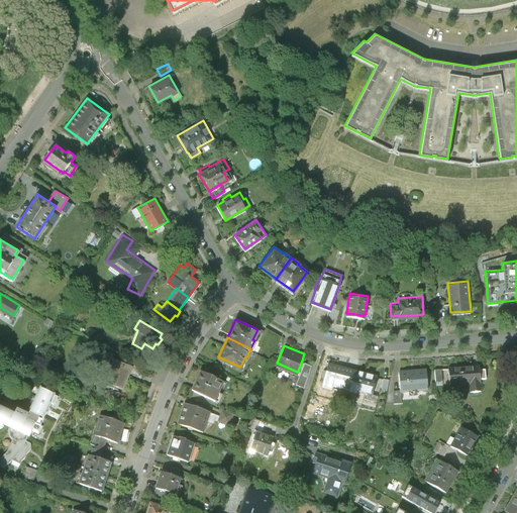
[(130,373),(133,366),(132,366),(113,357),(104,381),(124,389),(130,373)]
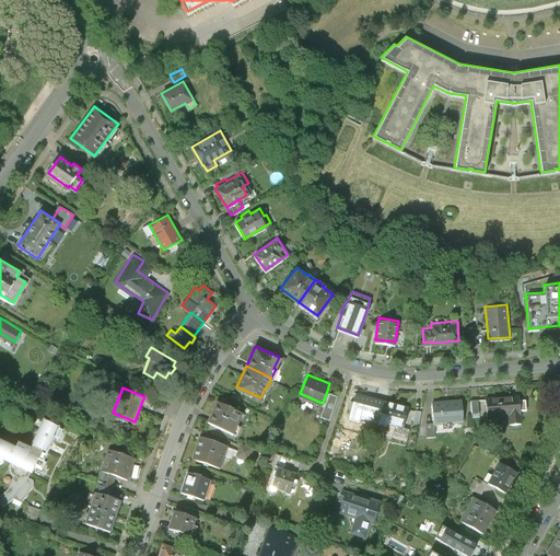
[(365,392),(356,390),(353,398),(350,398),(348,405),(351,406),(349,416),(359,419),(360,415),(378,419),(384,398),(364,393),(365,392)]
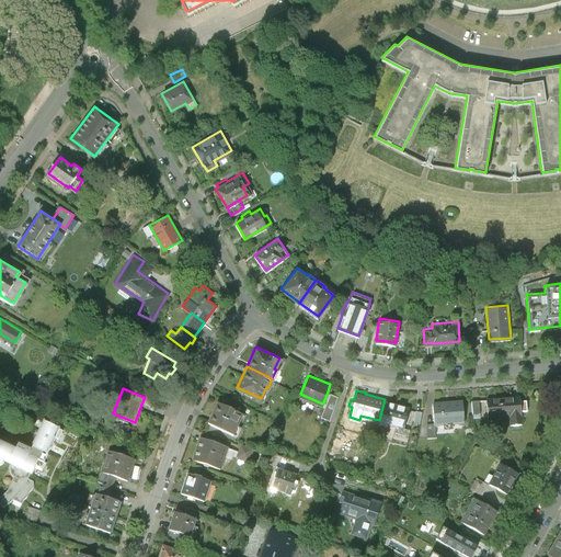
[(330,419),(338,394),(330,391),(328,391),(323,402),(325,404),(321,415),(330,419)]
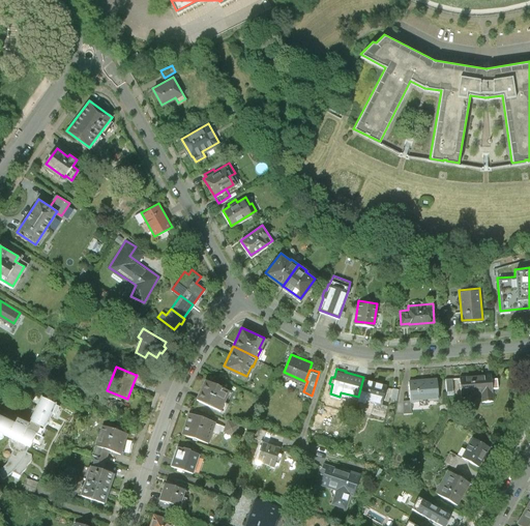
[(477,373),(460,375),(461,389),(471,388),(471,391),(481,390),(482,399),(493,398),(492,385),(498,385),(497,375),(491,376),(491,373),(477,374),(477,373)]
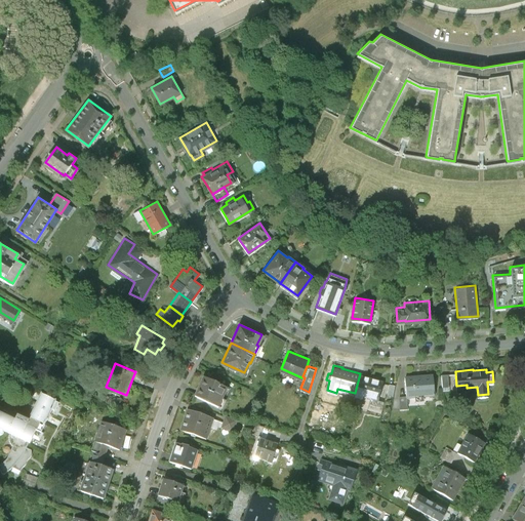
[(433,372),(405,375),(406,394),(406,395),(407,395),(435,393),(433,372)]
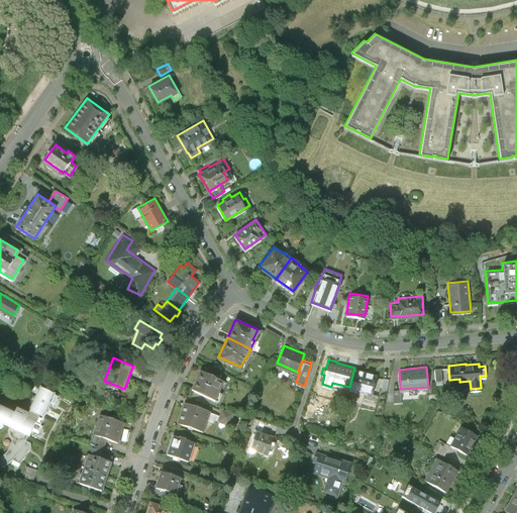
[(378,374),(354,368),(349,387),(349,388),(356,390),(357,387),(373,391),(378,374)]
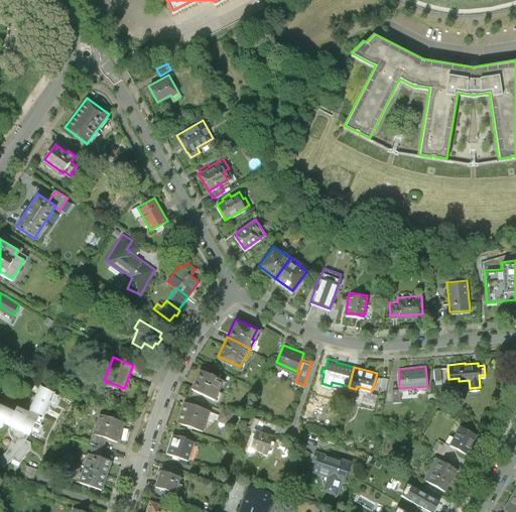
[(200,368),(190,386),(215,397),(223,379),(200,368)]
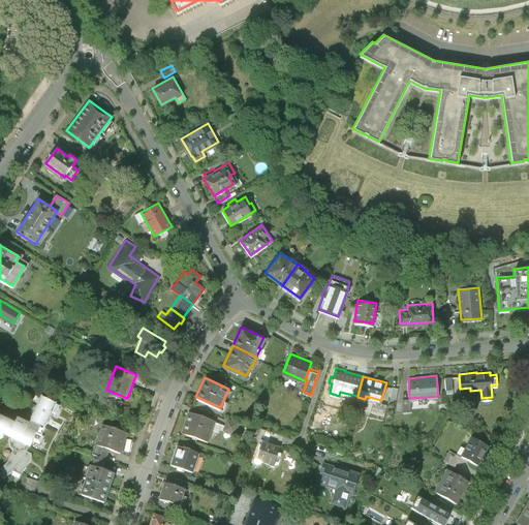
[(41,394),(28,422),(19,417),(18,417),(17,418),(16,420),(0,412),(0,430),(10,435),(29,444),(30,444),(32,438),(39,441),(43,434),(41,433),(52,410),(55,411),(59,404),(56,402),(57,401),(41,394)]
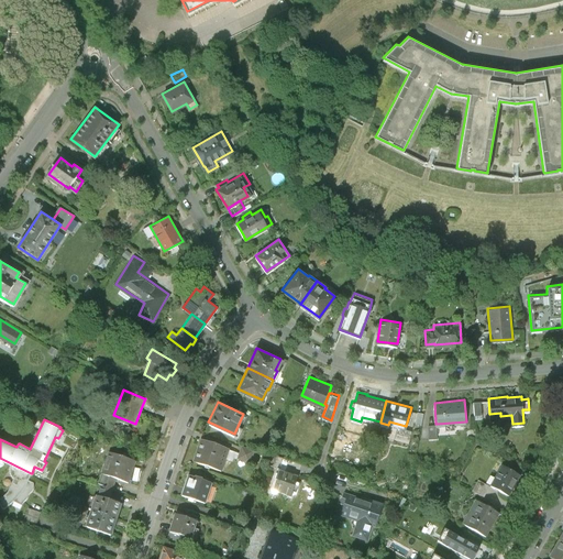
[(435,423),(428,424),(429,437),(437,436),(437,424),(435,424),(435,423)]
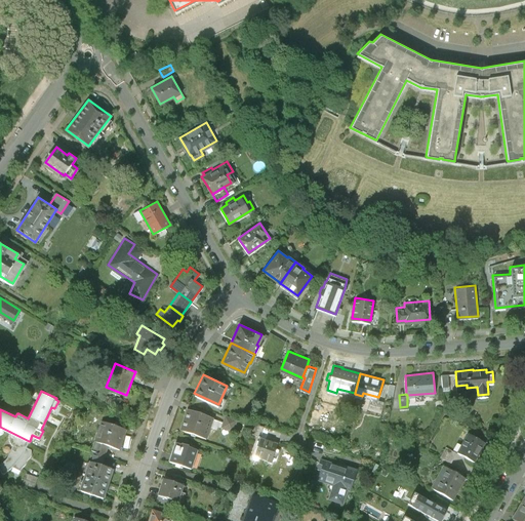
[(213,416),(188,407),(180,428),(206,436),(213,416)]
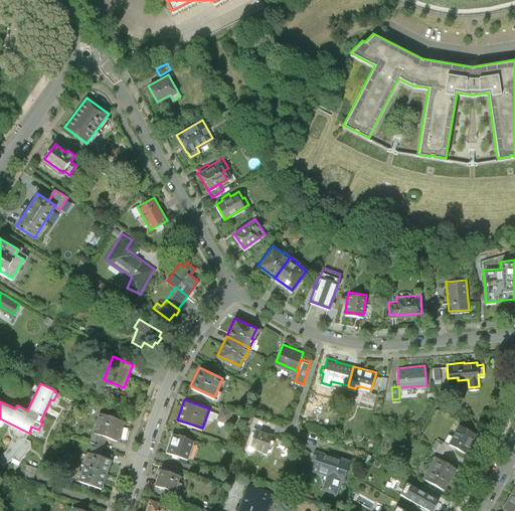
[(231,410),(220,406),(216,417),(227,421),(231,410)]
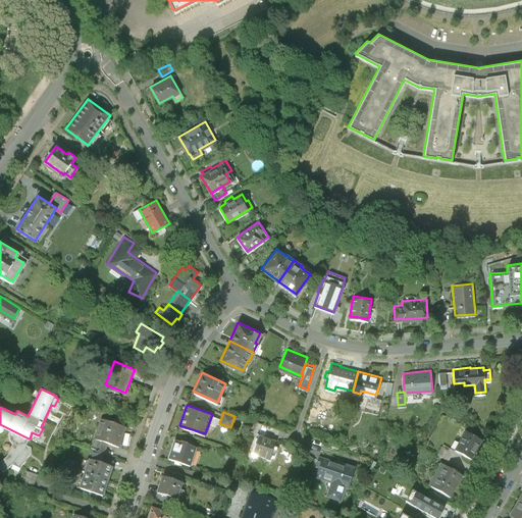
[(125,426),(101,417),(94,436),(108,442),(118,446),(125,426)]
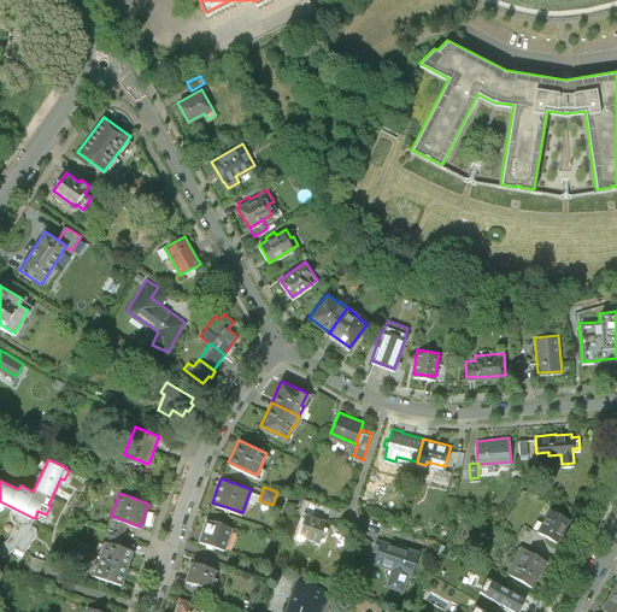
[(305,510),(309,499),(297,494),(293,506),(305,510)]
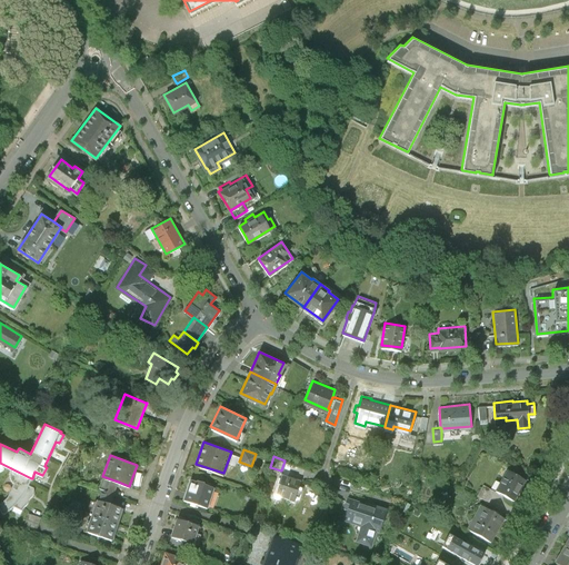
[(508,467),(497,489),(515,498),(526,477),(508,467)]
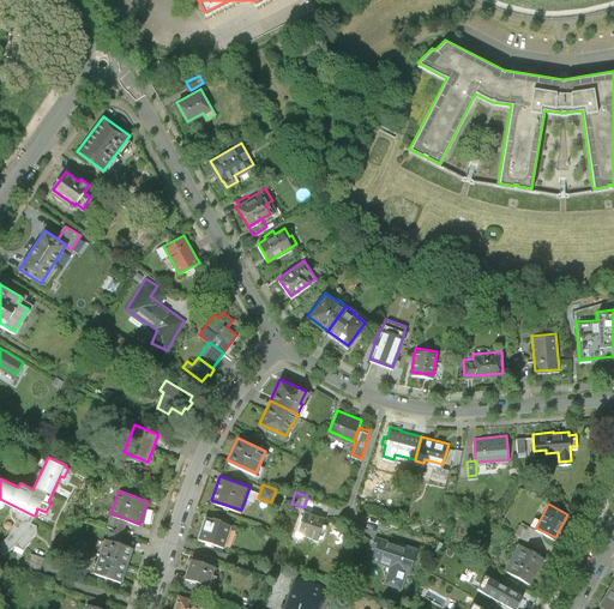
[(24,548),(25,546),(28,543),(28,541),(30,540),(31,537),(32,535),(34,534),(36,530),(37,528),(36,524),(31,522),(34,516),(12,505),(11,507),(11,510),(11,513),(12,516),(14,519),(7,535),(4,538),(0,541),(0,548),(2,552),(4,553),(4,552),(10,548),(14,544),(24,548)]
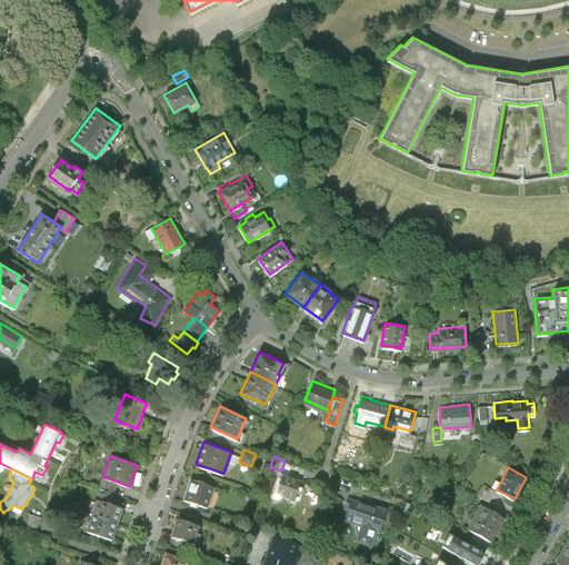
[(283,473),(277,493),(293,498),(300,478),(283,473)]
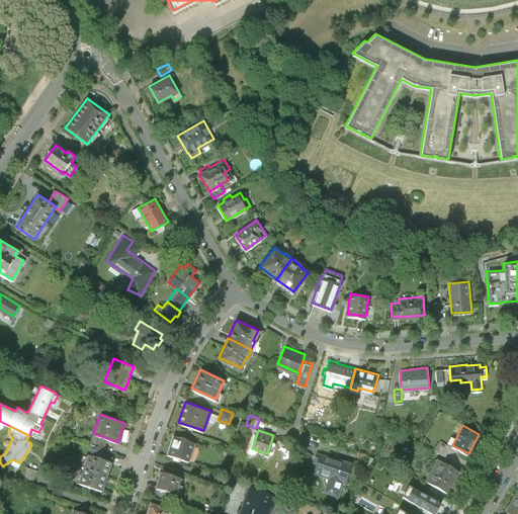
[(103,448),(107,438),(93,433),(90,444),(103,448)]
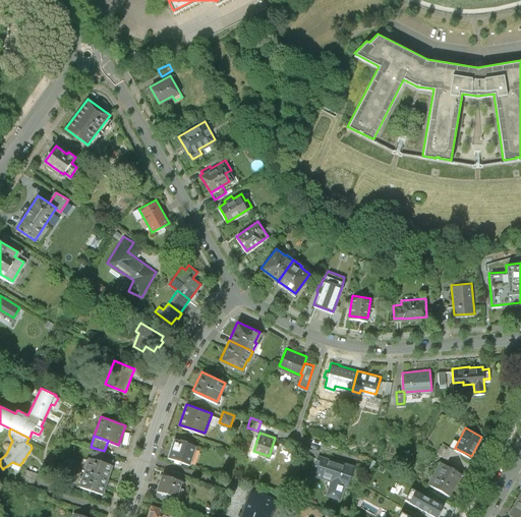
[(175,438),(168,456),(189,463),(195,445),(175,438)]
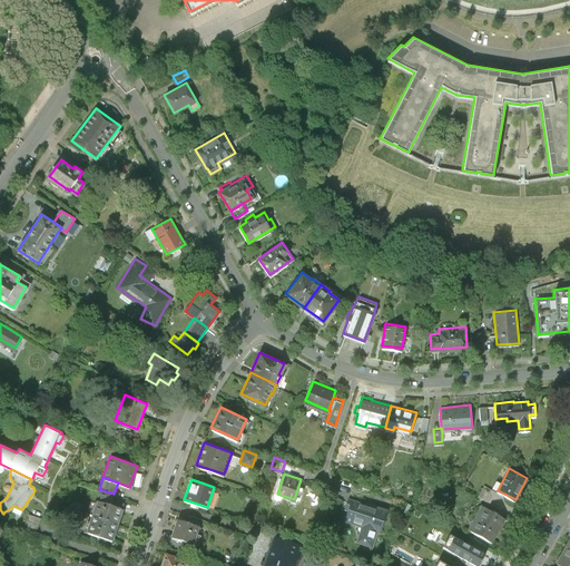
[(484,482),(478,494),(490,500),(497,489),(484,482)]
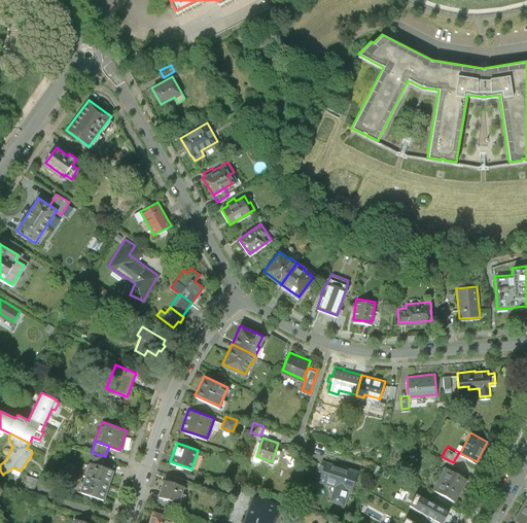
[(94,454),(92,462),(103,465),(105,458),(94,454)]
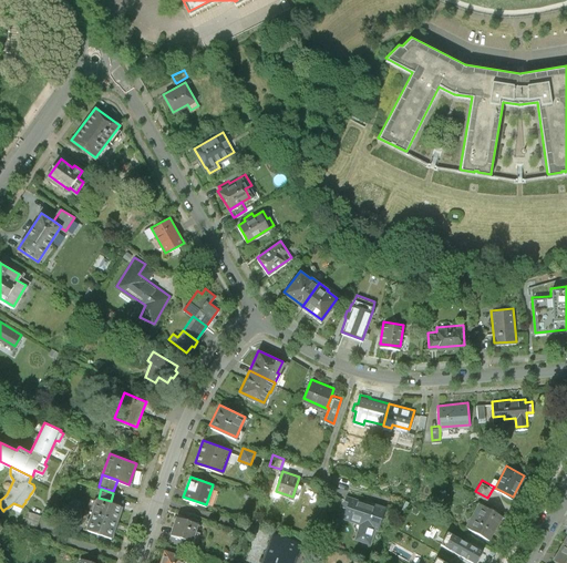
[(361,520),(356,535),(371,541),(375,525),(378,525),(385,503),(366,497),(364,500),(348,494),(344,503),(348,504),(344,514),(361,520)]
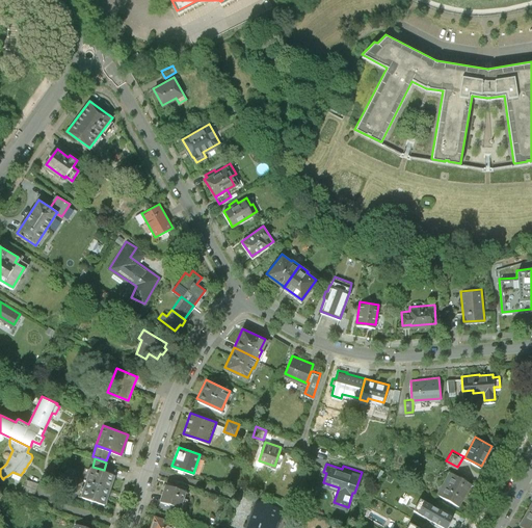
[(90,466),(86,480),(109,489),(114,474),(104,470),(92,467),(90,466)]
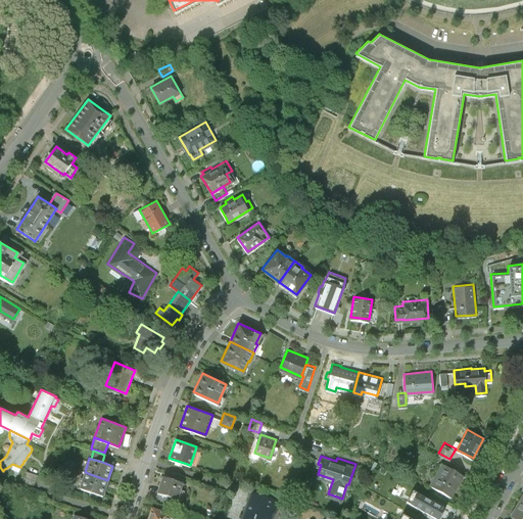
[(442,463),(430,484),(452,497),(464,475),(442,463)]
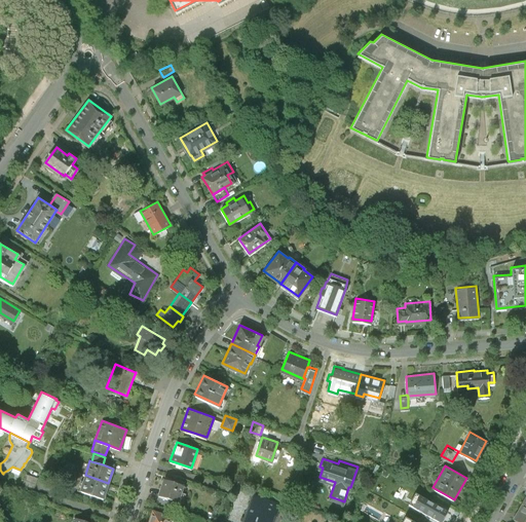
[(38,476),(26,473),(23,484),(34,488),(38,476)]
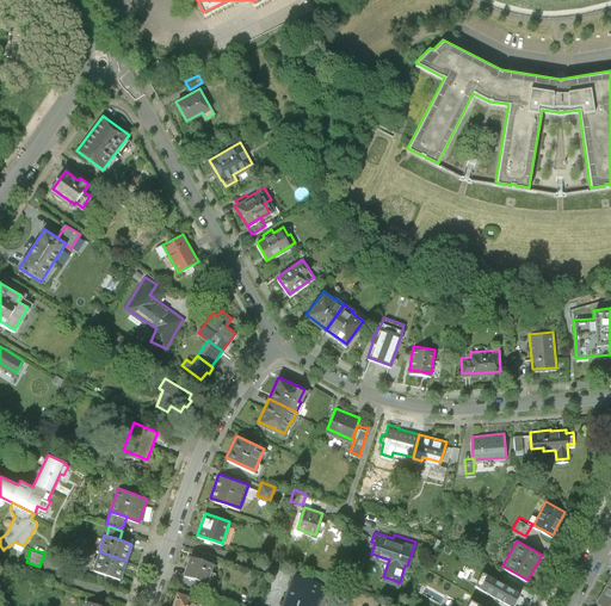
[(121,576),(125,561),(99,551),(93,568),(121,576)]
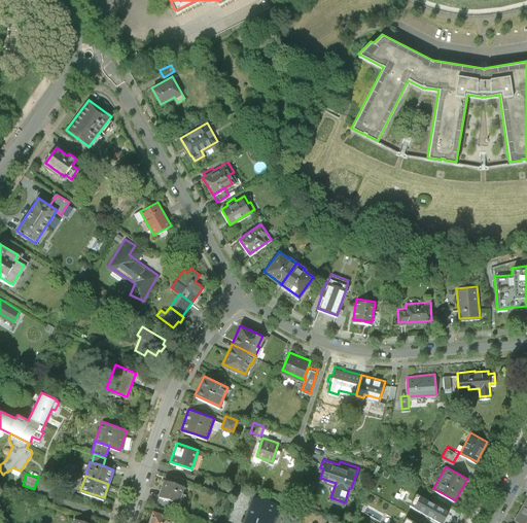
[(184,487),(164,480),(159,495),(178,502),(184,487)]
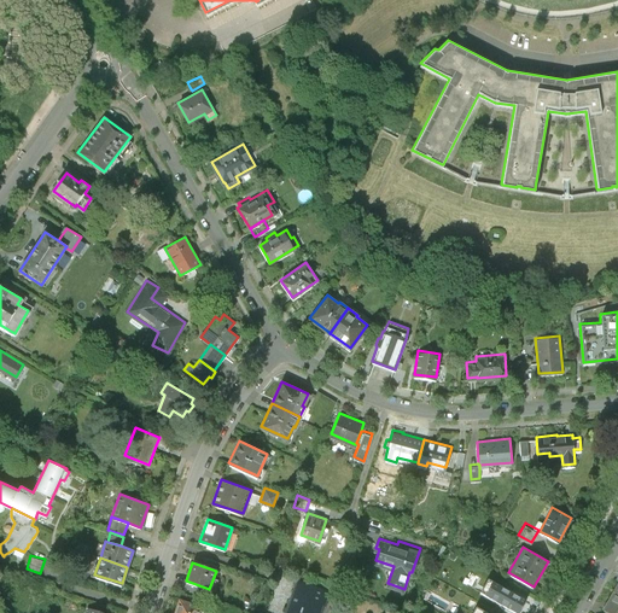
[(526,599),(488,577),(481,590),(518,612),(526,599)]
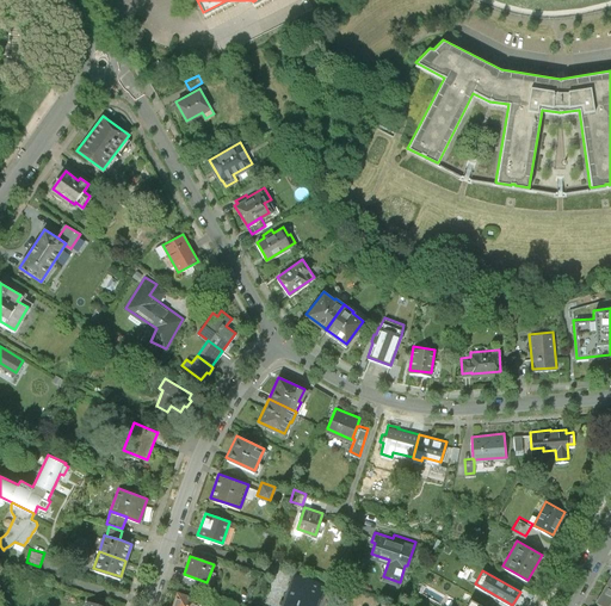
[(316,605),(325,583),(294,573),(282,605),(316,605)]
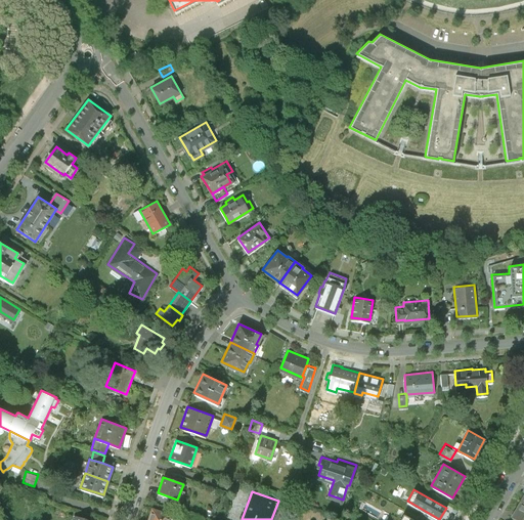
[(523,519),(523,502),(520,500),(512,515),(520,519),(523,519)]
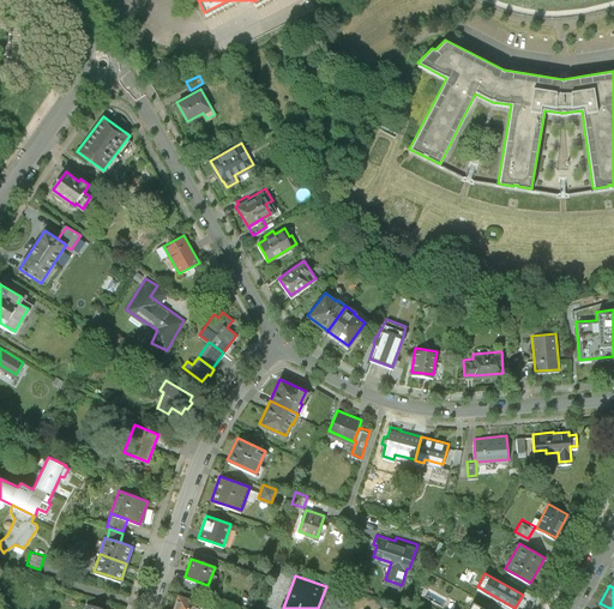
[(197,608),(199,602),(179,596),(174,608),(197,608)]
